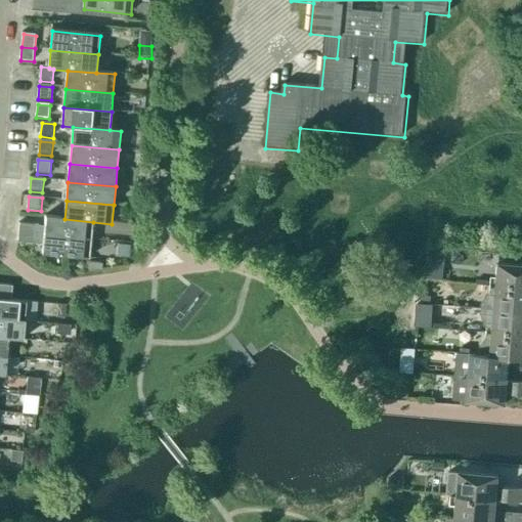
[(64,219),(46,217),(45,227),(20,224),(19,233),(92,241),(93,222),(64,219)]
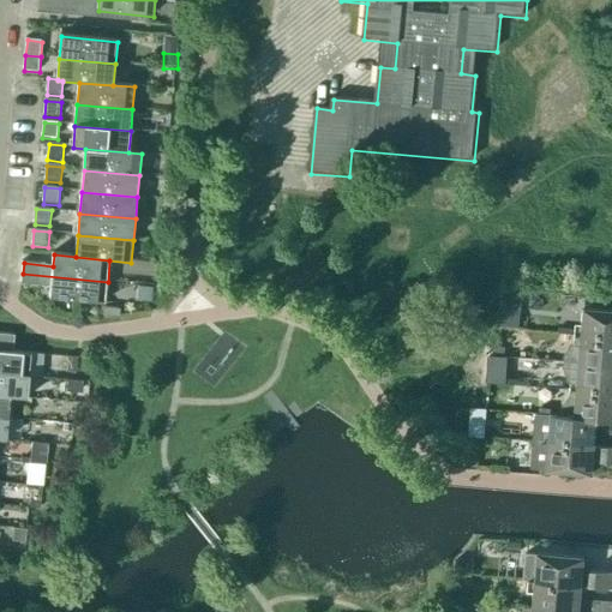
[(106,305),(108,282),(23,274),(22,285),(52,287),(51,299),(106,305)]
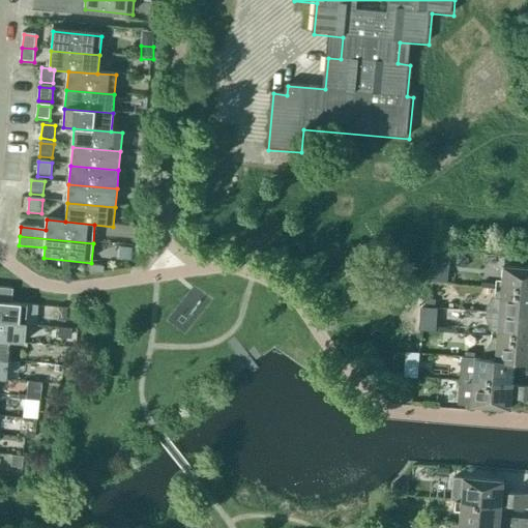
[(89,266),(89,274),(105,275),(105,267),(89,266)]
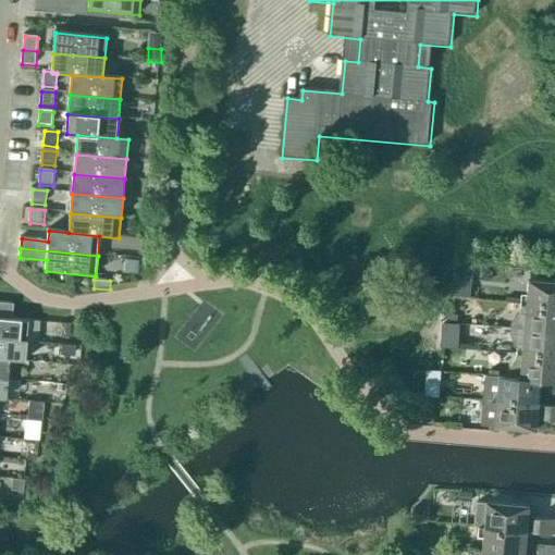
[(554,284),(532,282),(530,301),(523,300),(523,307),(554,309),(554,284)]
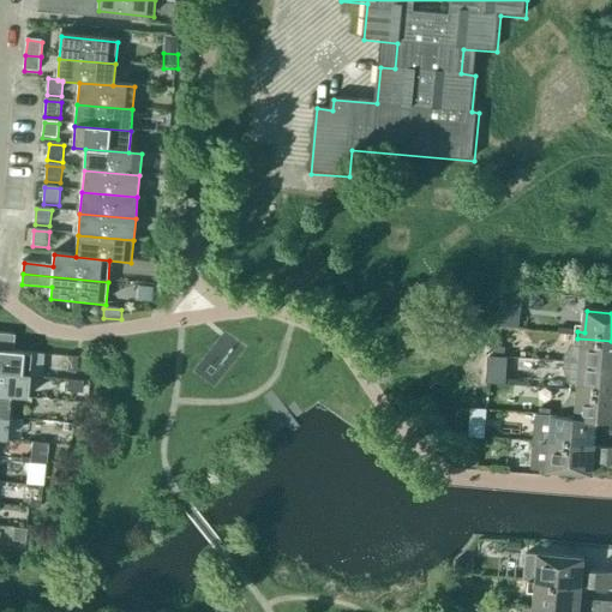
[(504,315),(503,329),(521,330),(522,317),(504,315)]
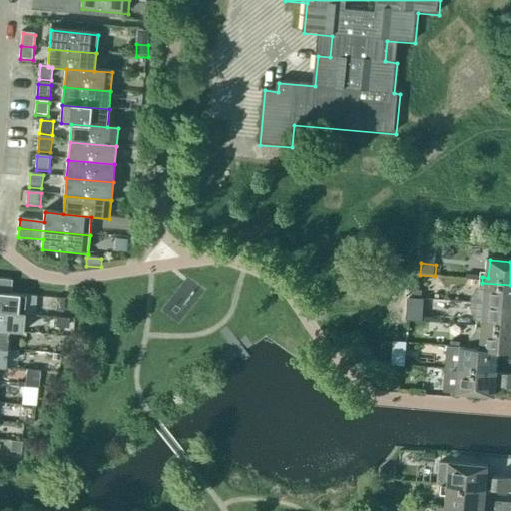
[(510,285),(482,283),(482,285),(477,289),(471,300),(471,305),(510,308),(510,285)]
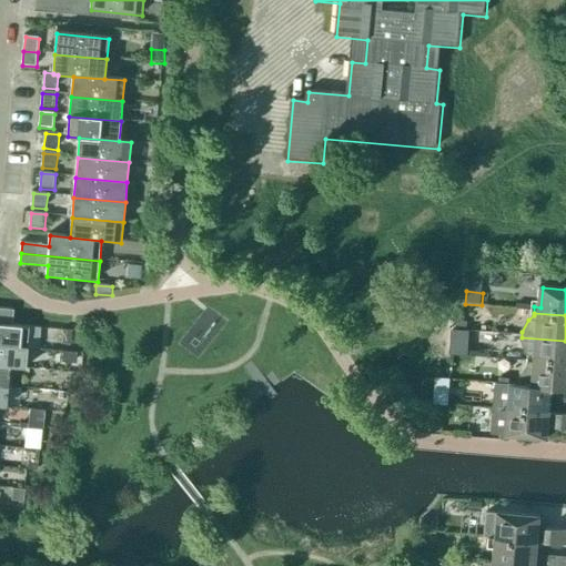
[(460,323),(460,332),(468,332),(468,323),(460,323)]
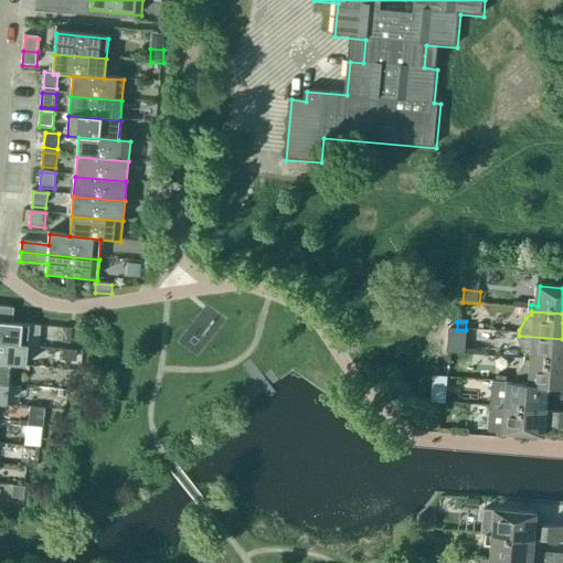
[(0,344),(28,348),(30,327),(0,324),(0,344)]
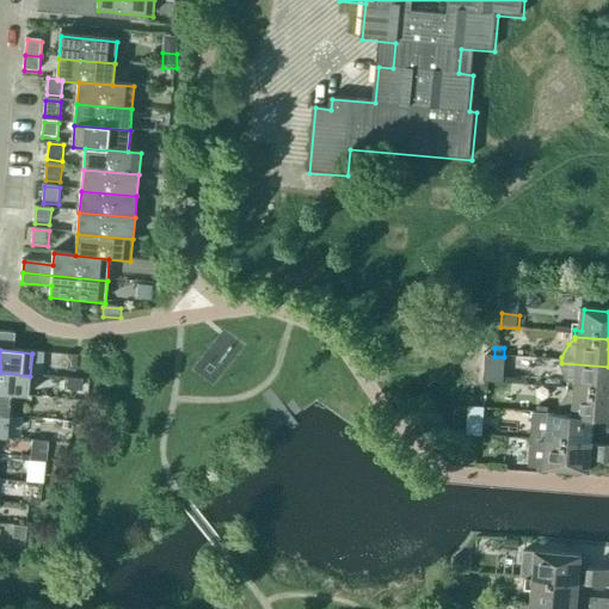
[(68,356),(67,371),(78,373),(79,357),(68,356)]
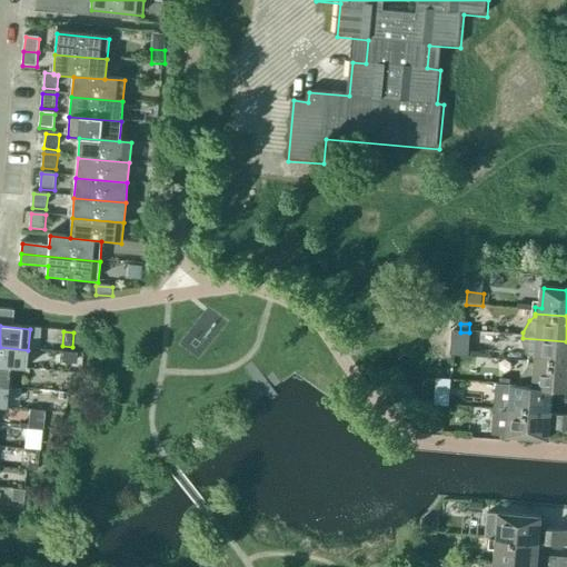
[(566,341),(523,338),(523,341),(527,355),(529,359),(529,364),(566,367),(566,341)]
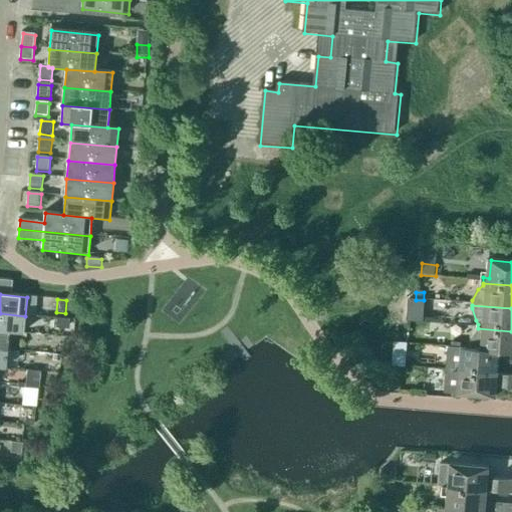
[(23,334),(25,316),(0,313),(0,331),(9,332),(9,333),(23,334)]
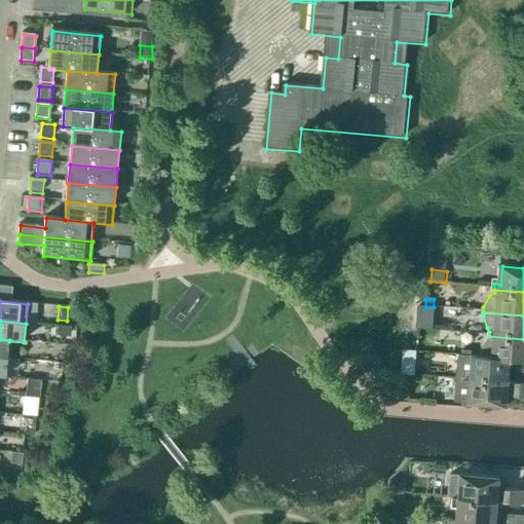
[(523,339),(489,336),(488,340),(477,358),(494,359),(494,360),(523,363),(523,339)]
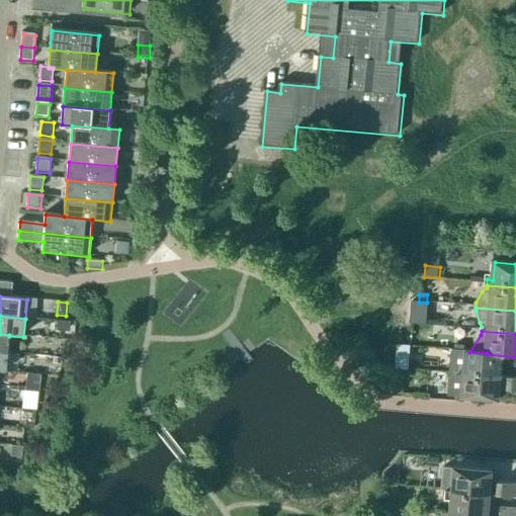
[(0,334),(0,352),(7,353),(9,336),(9,335),(0,334)]
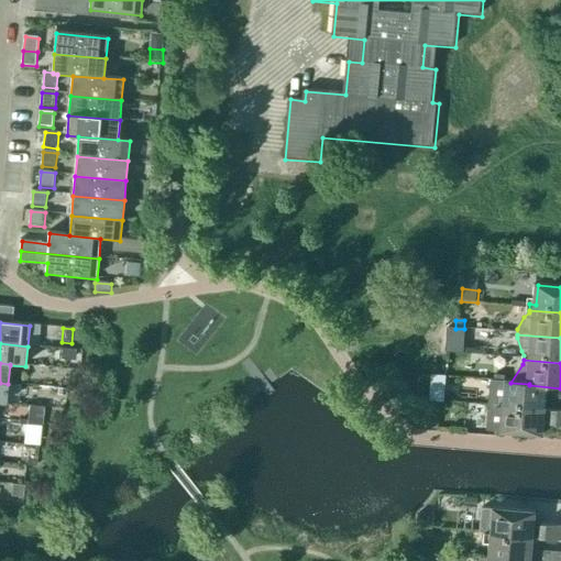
[(529,384),(510,383),(493,382),(491,407),(548,411),(549,397),(560,398),(560,400),(560,388),(529,385),(529,384)]
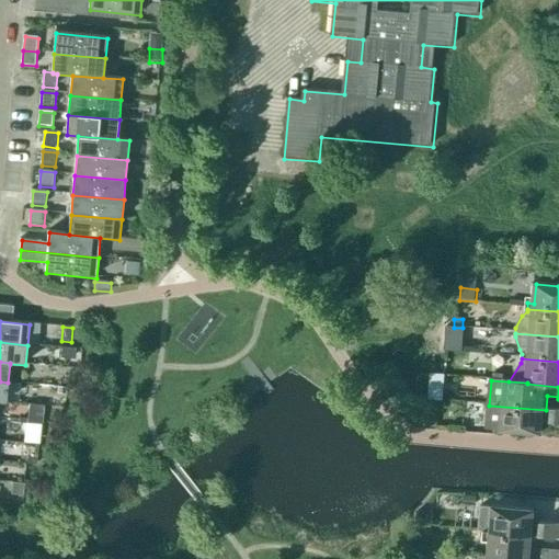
[(23,384),(8,383),(0,381),(0,402),(7,403),(7,402),(22,405),(23,384)]
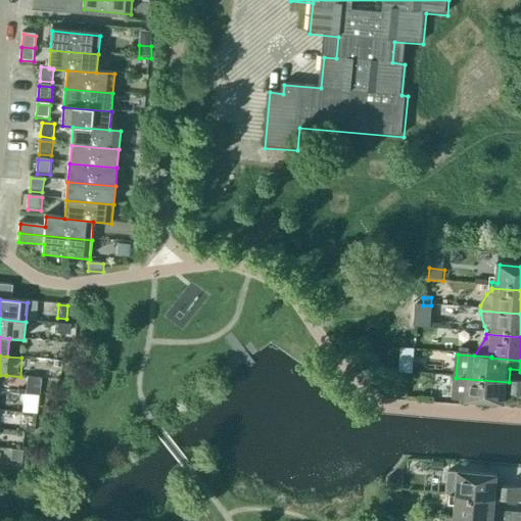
[(520,382),(509,382),(456,378),(454,401),(507,406),(507,394),(520,395),(520,382)]
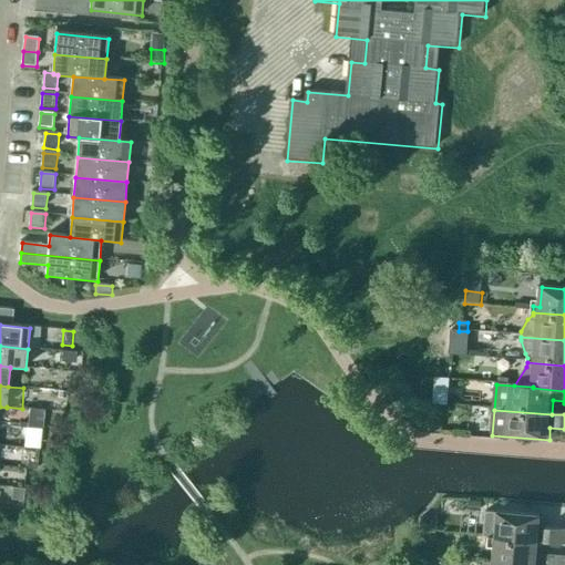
[(434,422),(434,435),(442,435),(443,422),(434,422)]
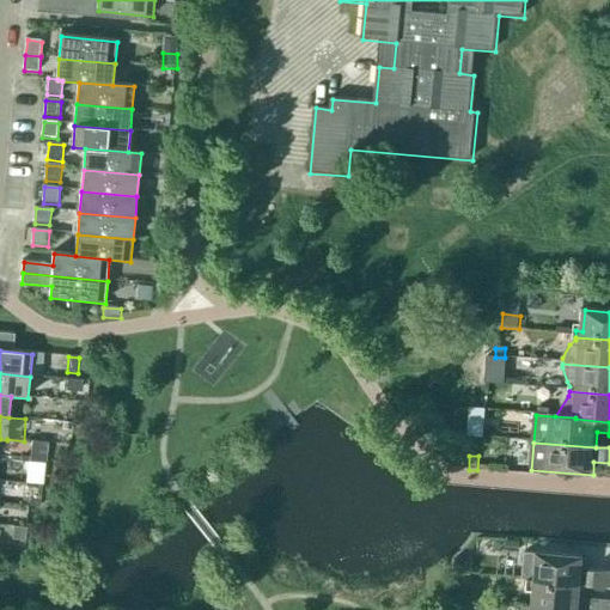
[(34,473),(32,485),(43,486),(44,473),(34,473)]
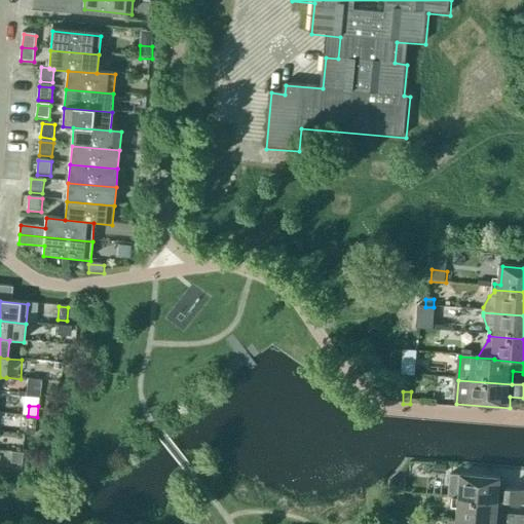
[(26,431),(27,417),(15,416),(14,431),(26,431)]
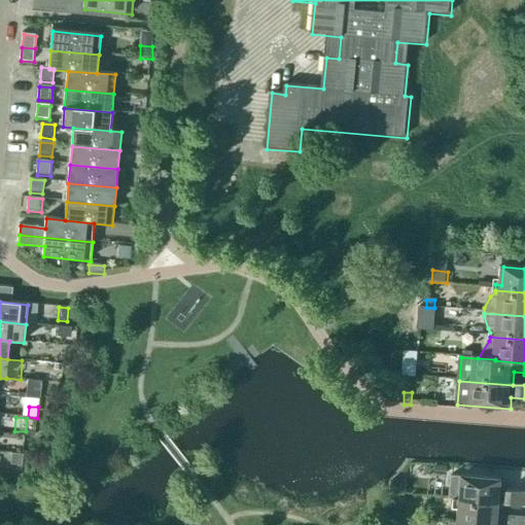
[(500,504),(524,506),(524,493),(502,491),(503,481),(463,477),(463,478),(453,477),(451,500),(455,500),(500,504)]
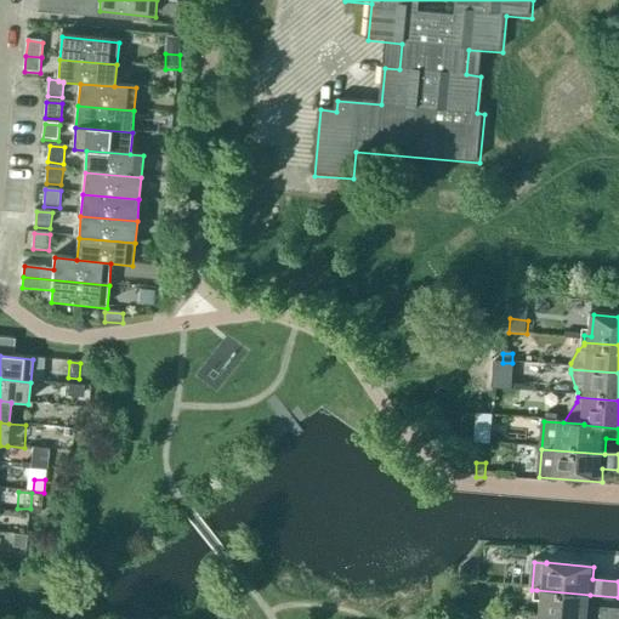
[(464,569),(463,581),(481,583),(482,571),(464,569)]
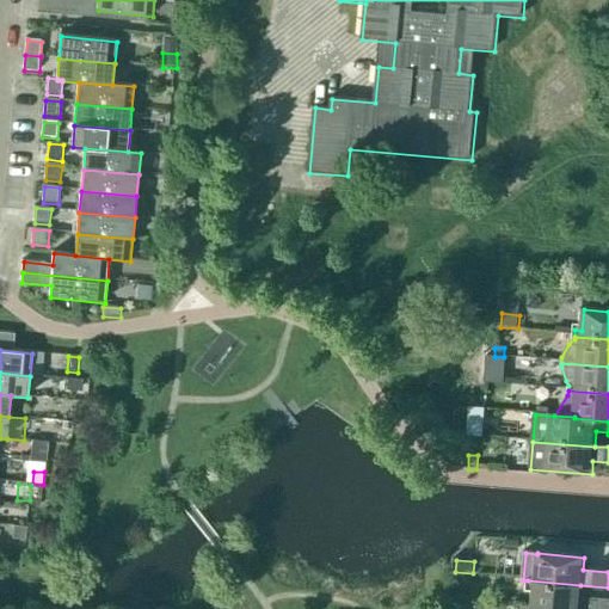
[(579,601),(580,585),(528,580),(528,586),(535,588),(533,607),(533,608),(608,608),(608,600),(592,598),(592,602),(579,601)]
